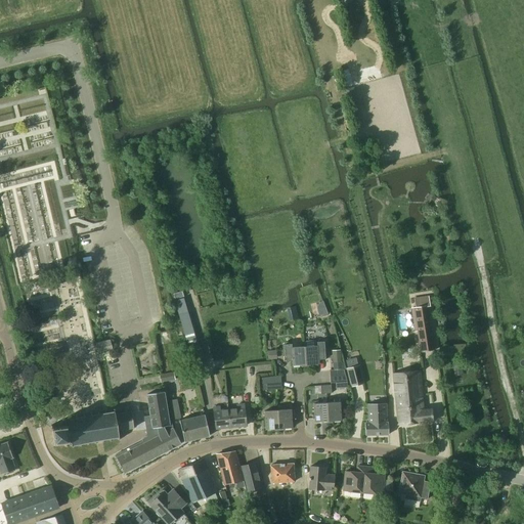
[(433,195),(428,203),(434,207),(439,200),(433,195)]
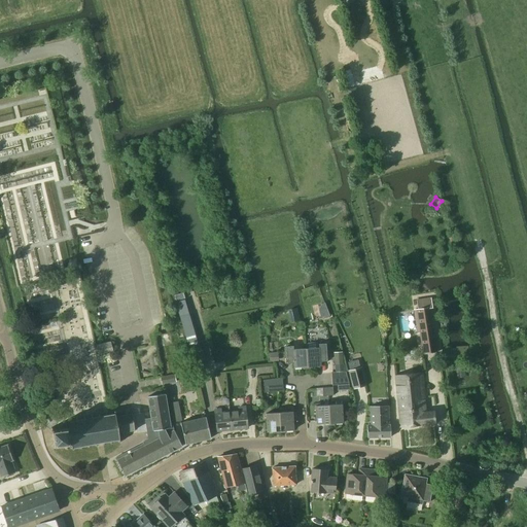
[(417,271),(410,272),(412,282),(416,281),(418,281),(418,279),(417,271)]
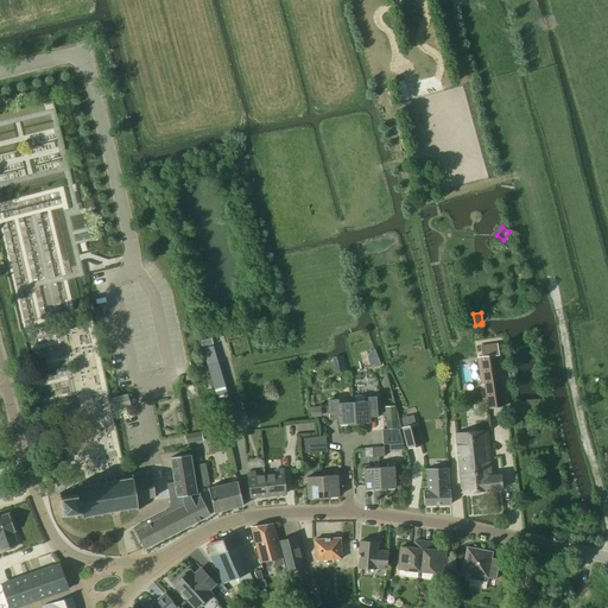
[(496,343),(480,346),(481,358),(482,356),(487,382),(483,382),(487,407),(487,409),(504,406),(504,405),(495,355),(498,355),(496,343)]
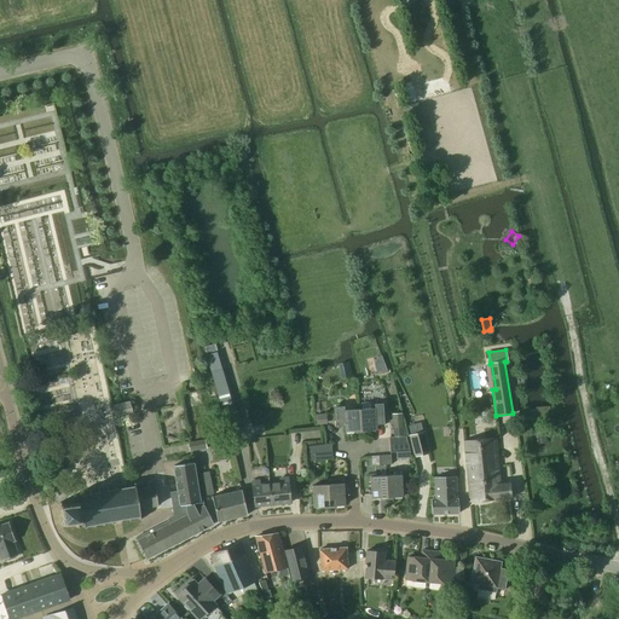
[(210,372),(213,379),(229,431),(242,427),(224,368),(210,372)]
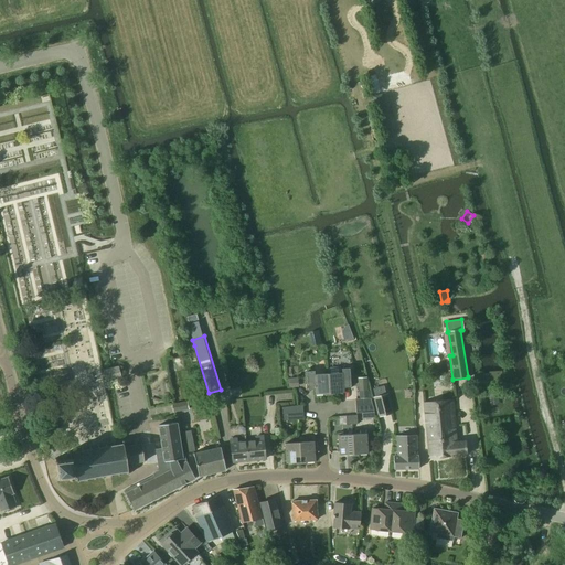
[(102,370),(105,382),(120,379),(118,366),(102,370)]
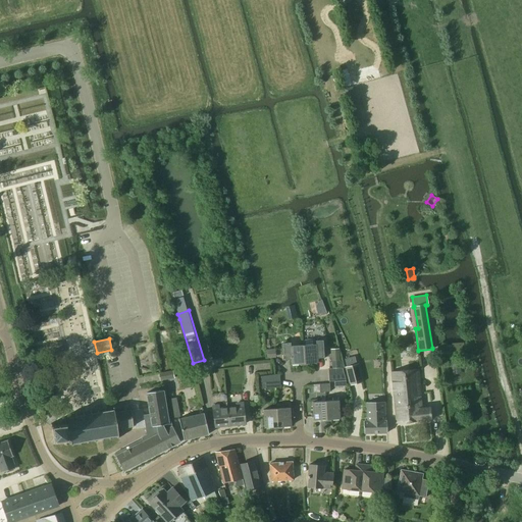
[(315,341),(314,338),(305,340),(305,345),(303,345),(305,364),(318,363),(318,358),(324,358),(323,341),(315,341)]
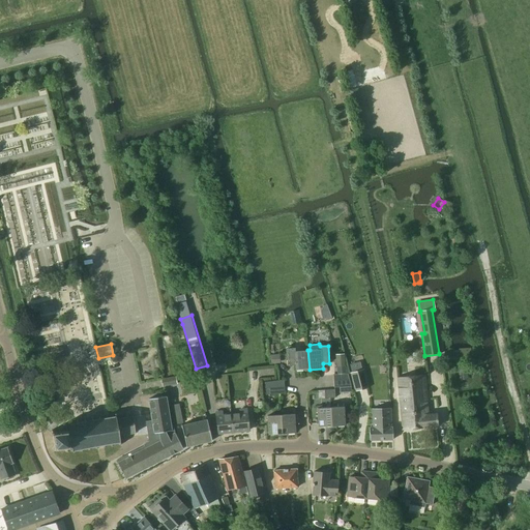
[(295,370),(310,370),(307,350),(295,351),(295,350),(294,350),(294,348),(293,347),(291,346),(289,346),(287,347),(285,349),(286,351),(285,351),(286,360),(289,360),(289,365),(295,365),(295,370)]
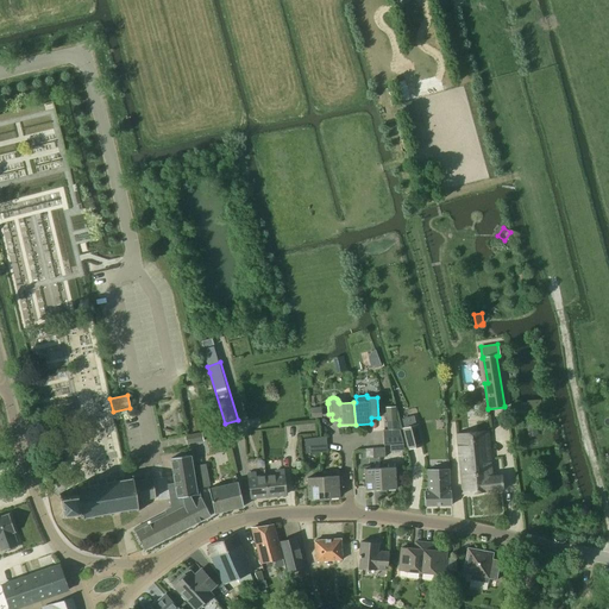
[(534,403),(526,405),(528,416),(535,415),(534,403)]
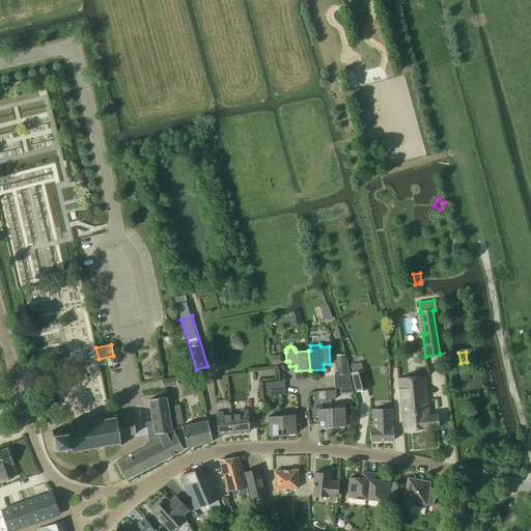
[(271,356),(272,365),(281,364),(280,355),(271,356)]
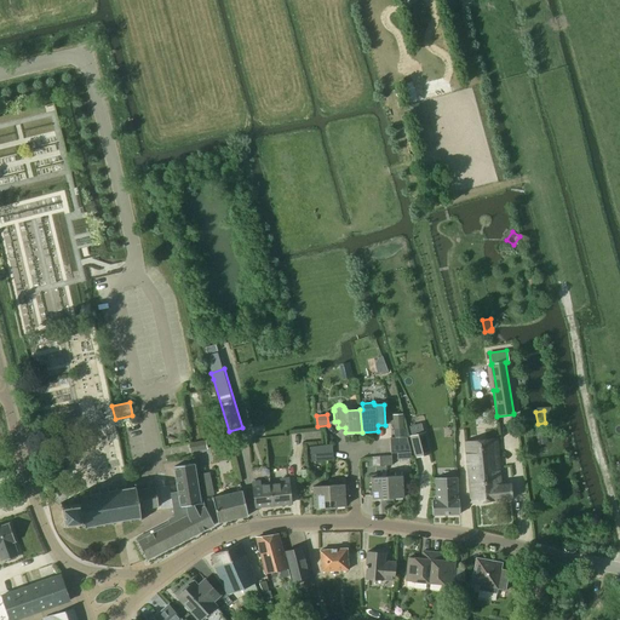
[(401,430),(402,437),(407,437),(407,438),(409,437),(406,428),(403,428),(402,414),(392,414),(394,430),(401,430)]
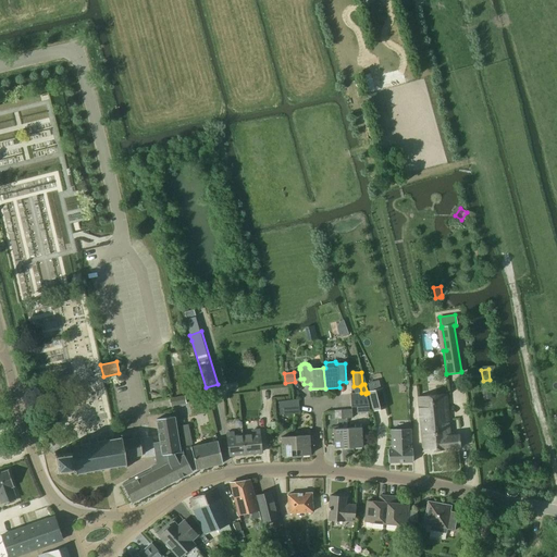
[(387,408),(382,388),(368,392),(373,411),(387,408)]
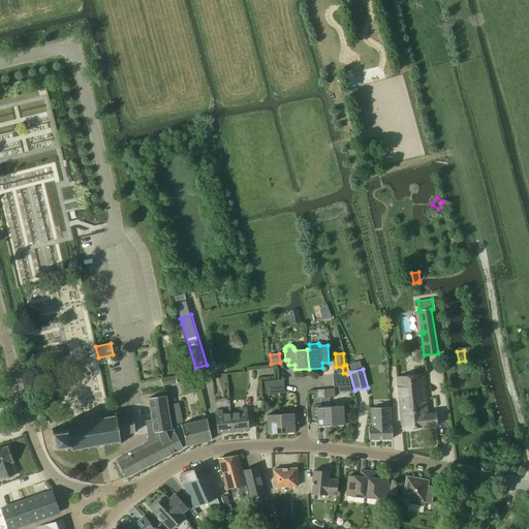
[(466,369),(457,370),(458,380),(467,379),(466,369)]
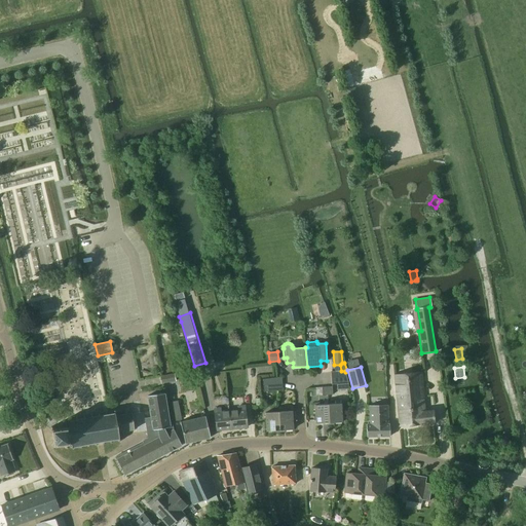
[(434,411),(425,411),(421,372),(393,375),(399,426),(435,423),(434,411)]
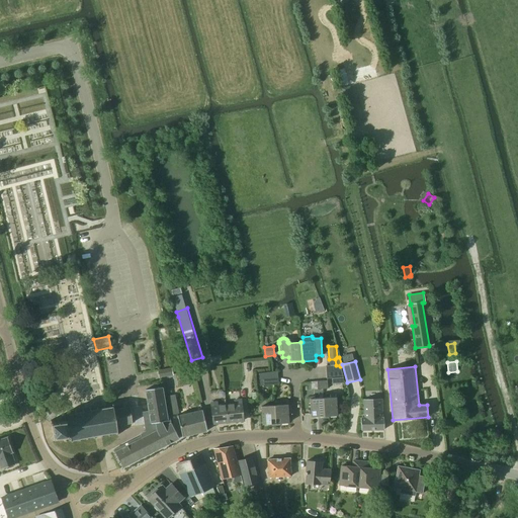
[(259,386),(263,385),(262,379),(278,378),(277,371),(259,373),(259,386)]
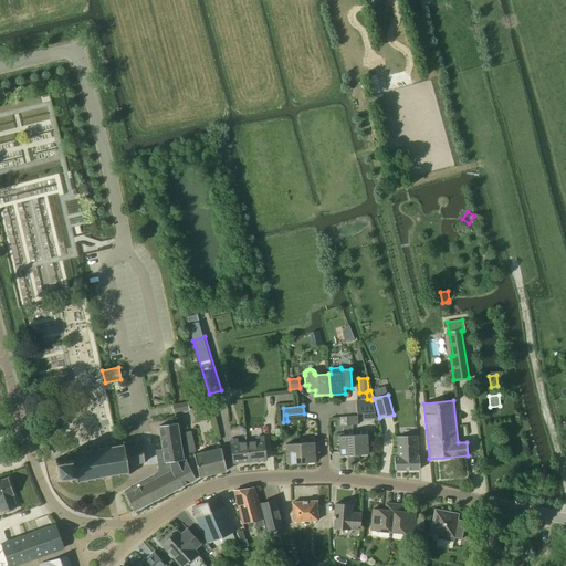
[(373,406),(356,407),(356,415),(375,413),(373,406)]
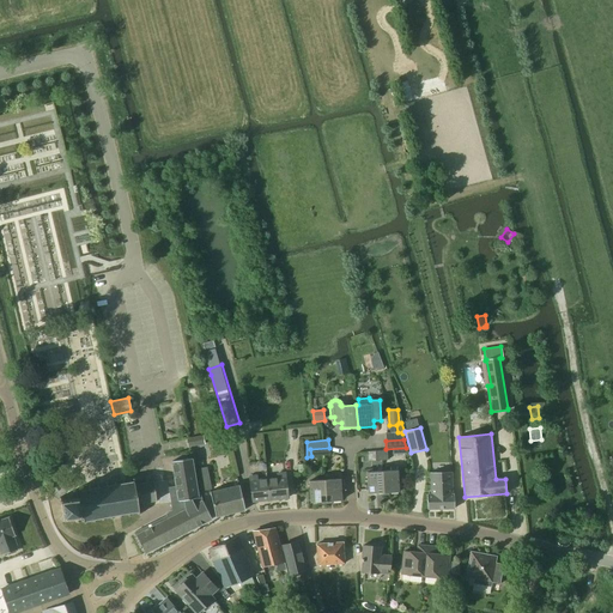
[(167,516),(134,533),(145,552),(211,517),(202,501),(199,502),(198,498),(192,459),(171,461),(176,487),(169,489),(173,511),(167,514),(167,515),(167,516)]
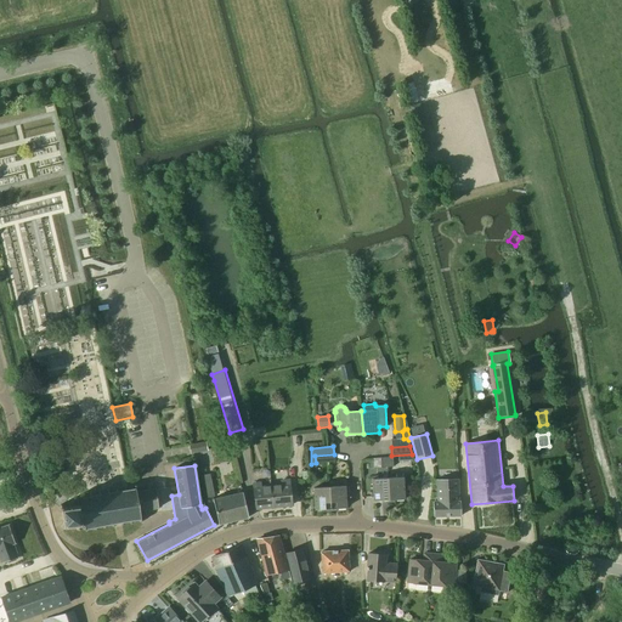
[(396,478),(388,478),(389,501),(405,499),(403,476),(402,476),(402,473),(396,474),(396,478)]
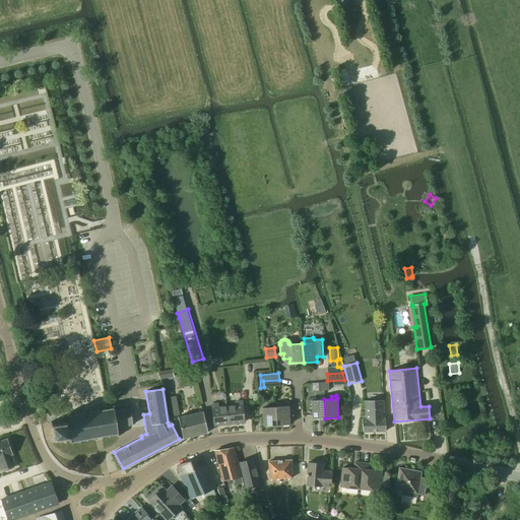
[(180,415),(176,396),(168,397),(172,416),(180,415)]
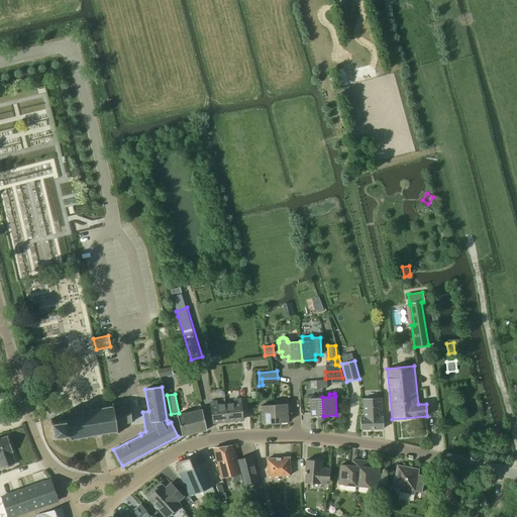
[(310,417),(323,416),(322,397),(315,398),(314,396),(309,396),(309,398),(310,417)]
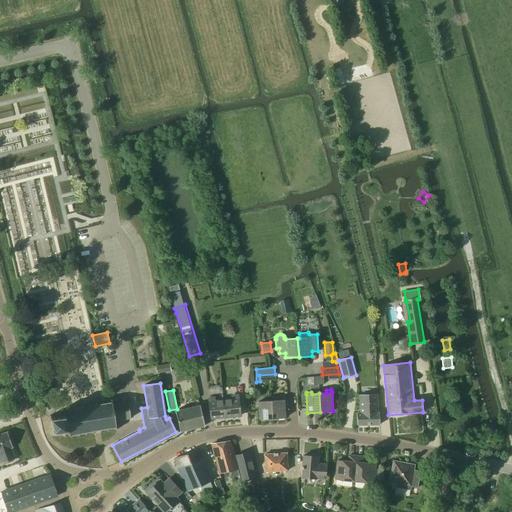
[(231,399),(223,400),(225,417),(240,416),(238,394),(230,395),(231,399)]
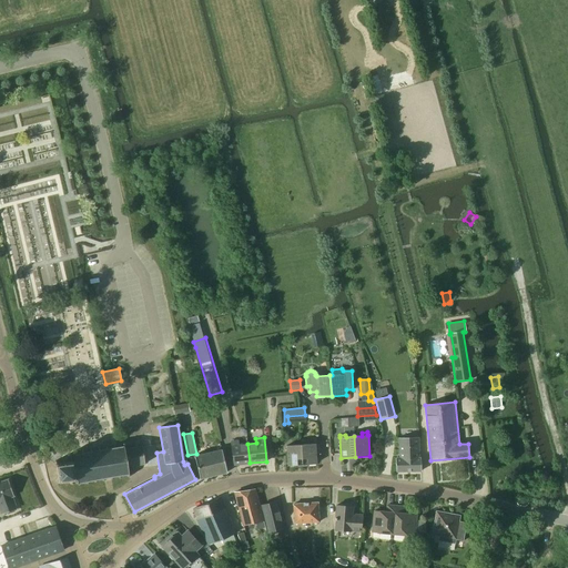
[(396,472),(421,470),(421,457),(419,457),(419,437),(399,438),(399,458),(395,458),(396,472)]
